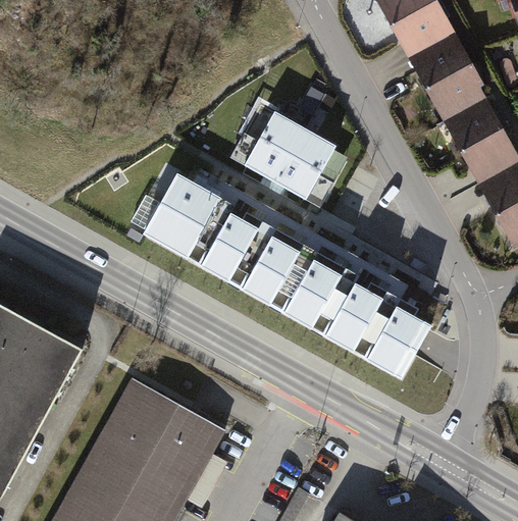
[(434,0),(377,0),(410,60),(455,37),(434,0)]
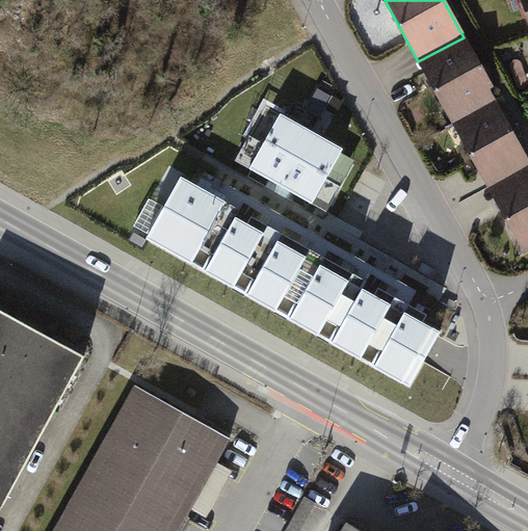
[(418,61),(453,127),(499,102),(464,37),(418,61)]
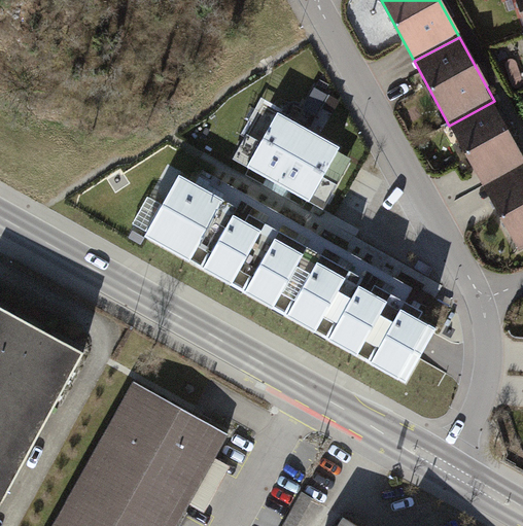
[(449,126),(483,187),(522,166),(522,153),(494,101),(449,126)]
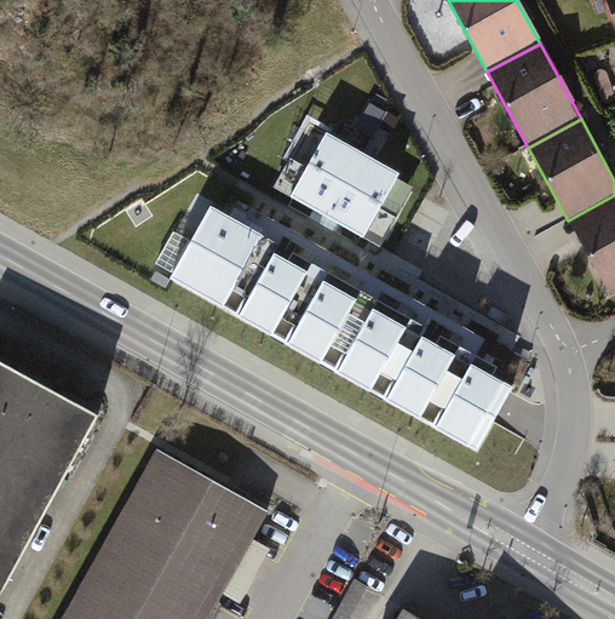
[(398,172),(322,131),(288,194),(366,234),(398,172)]
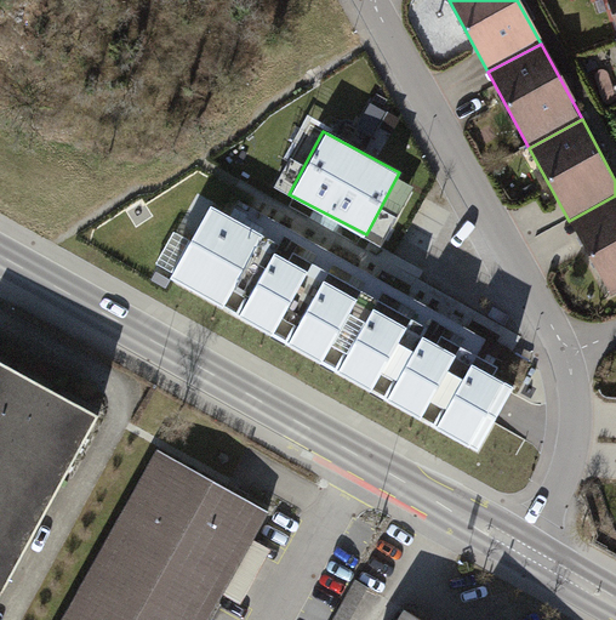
[(615,195),(569,221),(611,299),(615,295),(615,195)]
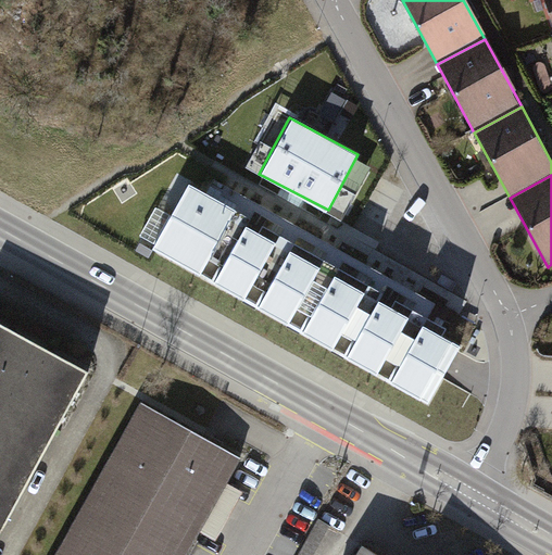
[(461,345),(187,186),(152,247),(426,405),(461,345)]
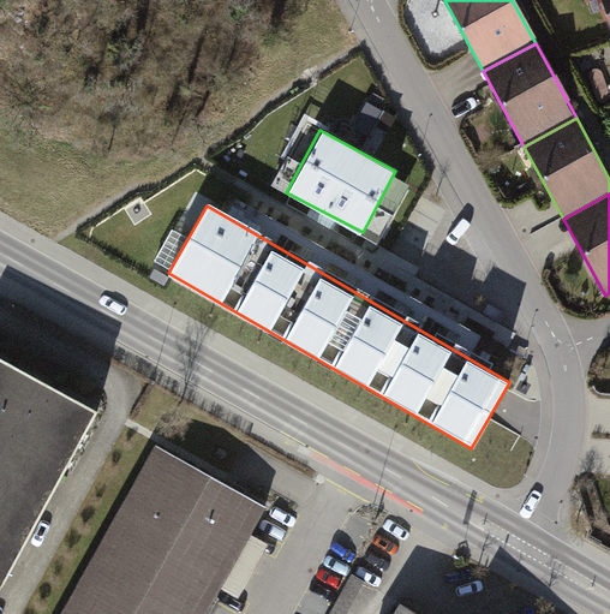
[(0,584),(93,417),(0,365),(0,584)]
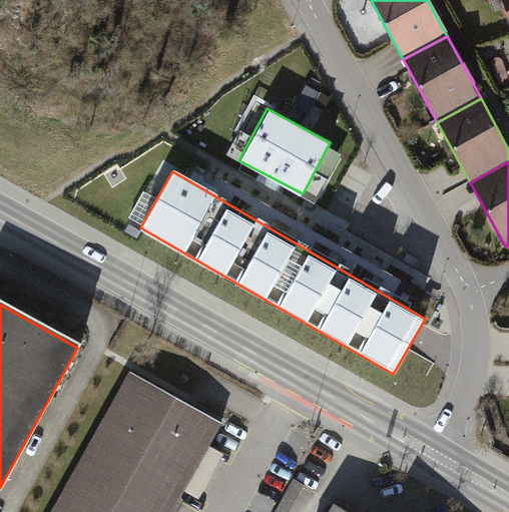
[(179,511),(227,425),(128,371),(50,511),(179,511)]
